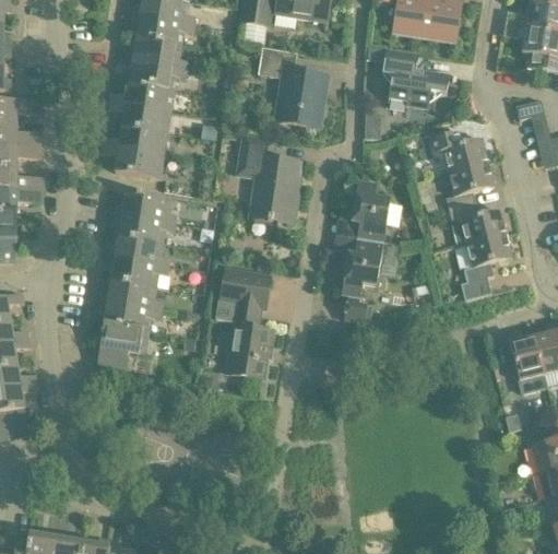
[(0,21),(3,22),(3,11),(10,11),(10,0),(0,0),(0,21)]
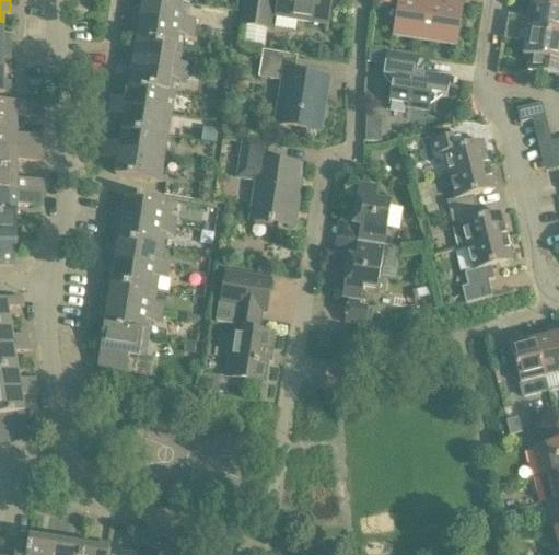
[(188,0),(140,0),(140,4),(134,3),(132,14),(194,23),(195,15),(185,14),(188,0)]
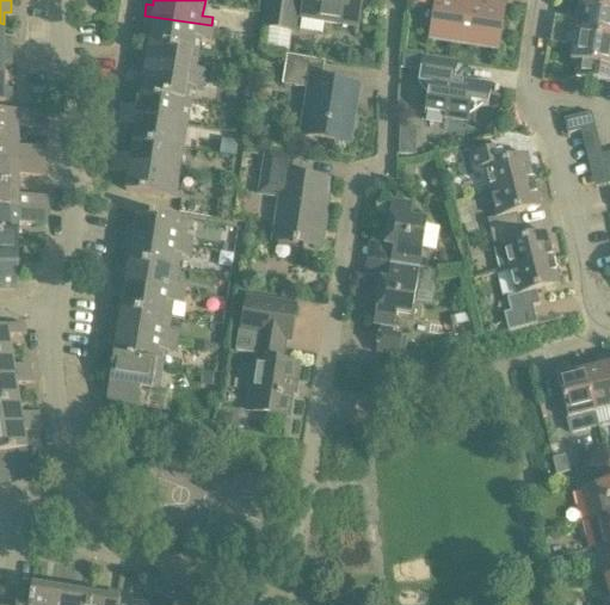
[(315,17),(322,18),(356,23),(359,0),(265,0),(263,23),(293,28),(295,13),(301,14),(308,14),(315,17)]
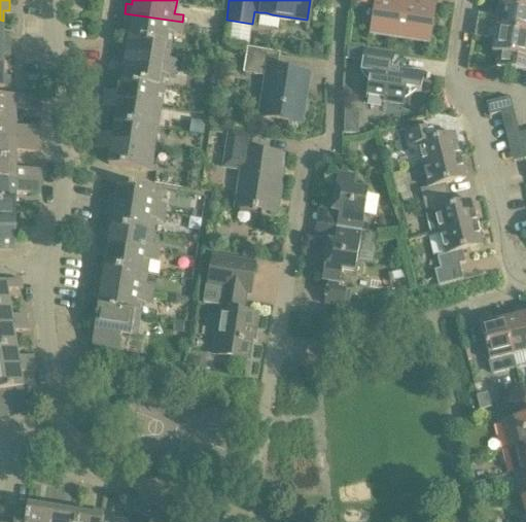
[(427,39),(434,0),(369,0),(375,1),(370,30),(427,39)]
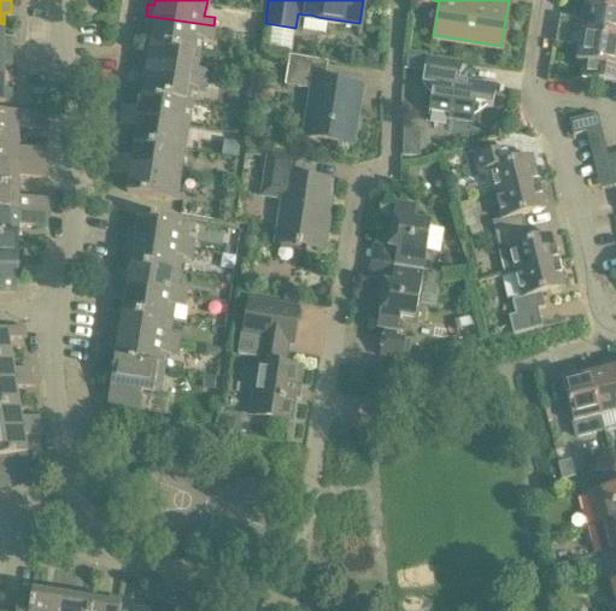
[(559,12),(557,24),(615,33),(615,6),(585,1),(582,16),(559,12)]
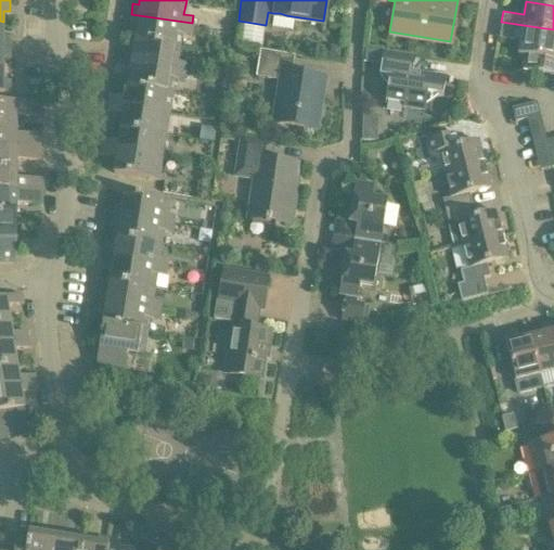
[(192,23),(131,14),(129,24),(136,25),(133,37),(179,43),(181,30),(190,32),(192,23)]
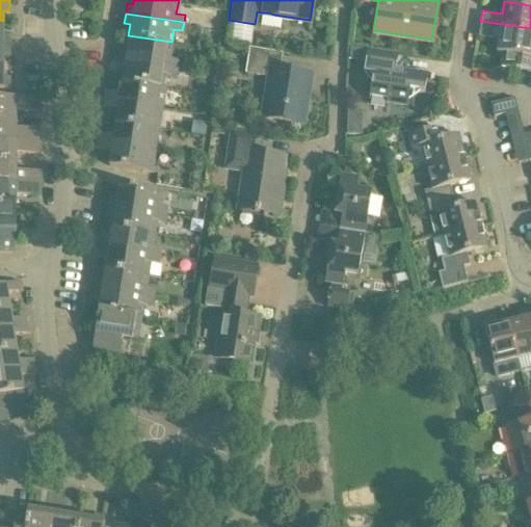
[(0,43),(9,44),(9,32),(3,32),(3,21),(0,20),(0,43)]
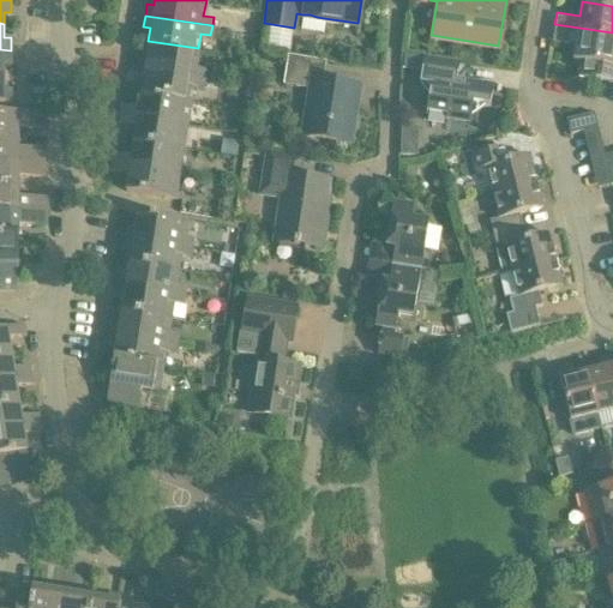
[(612,32),(554,24),(552,38),(575,42),(572,56),(580,58),(577,72),(612,77),(612,32)]
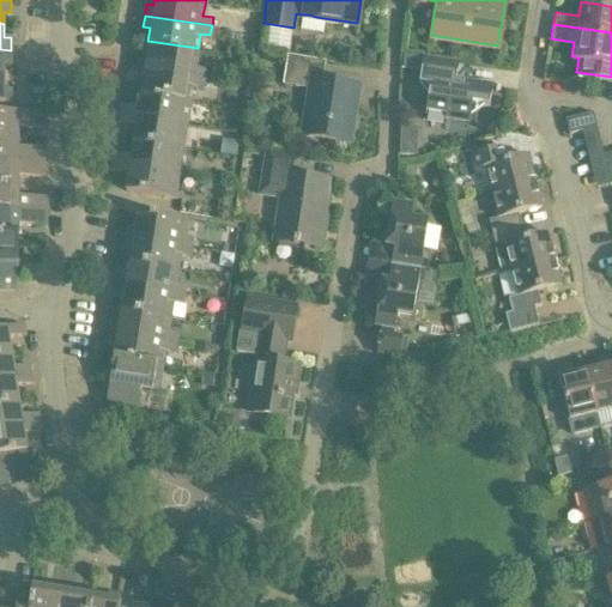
[(139,53),(137,64),(204,74),(205,66),(195,64),(198,48),(147,41),(146,53),(139,53)]
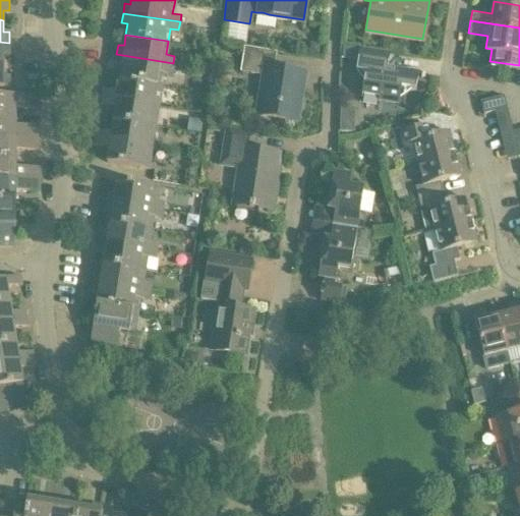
[(308,39),(307,49),(318,51),(319,41),(308,39)]
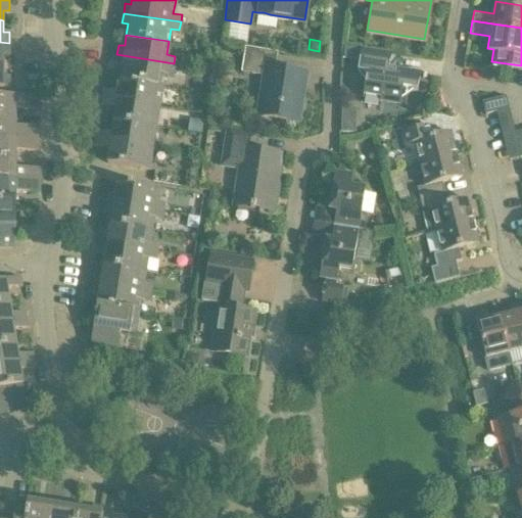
[(9,43),(0,42),(0,62),(3,62),(3,51),(9,52),(9,43)]
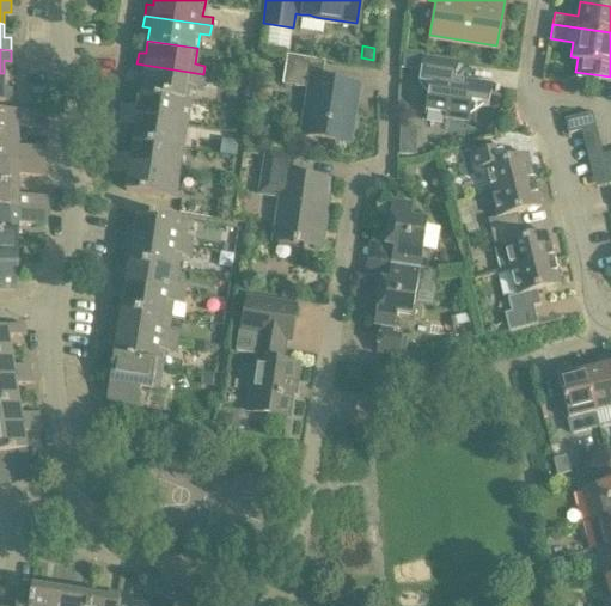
[(350,139),(359,81),(322,75),(324,56),(287,50),(282,80),(309,85),(300,132),(350,139)]
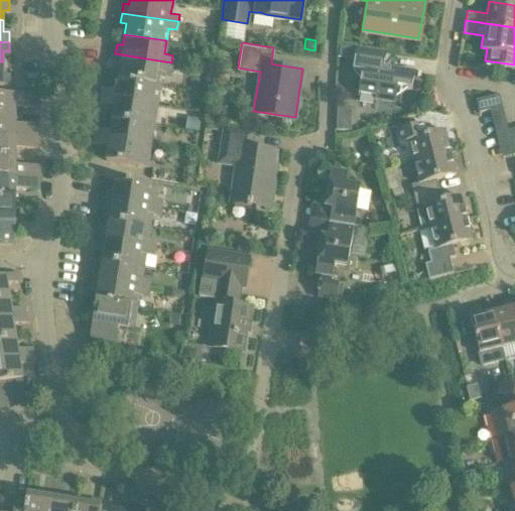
[(411,87),(414,69),(383,64),(386,49),(356,44),(352,67),(361,69),(358,90),(375,92),(374,96),(395,100),(397,85),(411,87)]
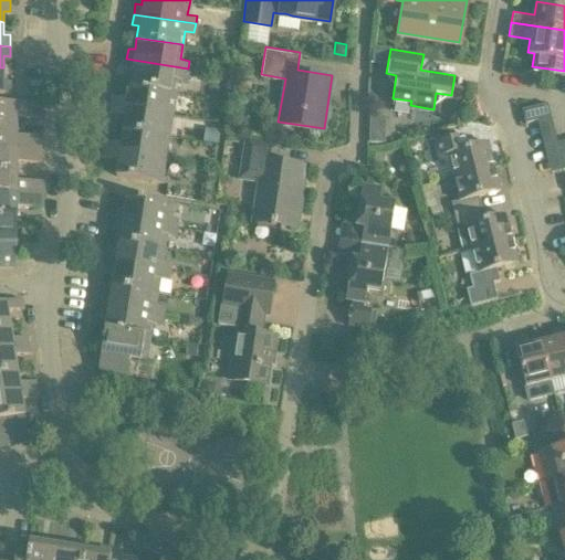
[(188,69),(126,59),(125,70),(132,71),(129,82),(176,90),(178,76),(187,77),(188,69)]
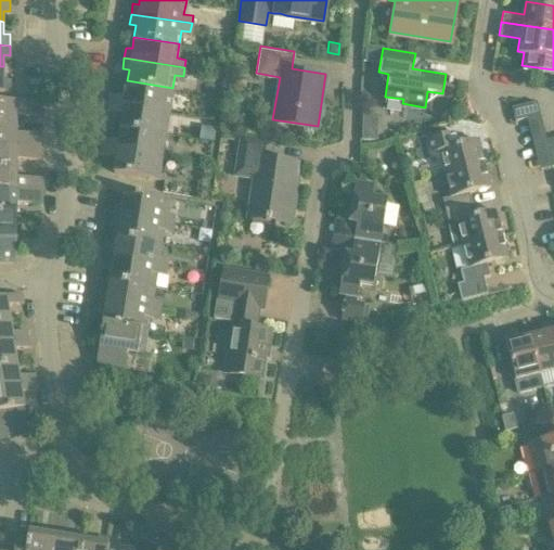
[(3,66),(0,66),(0,89),(9,89),(9,77),(3,77),(3,66)]
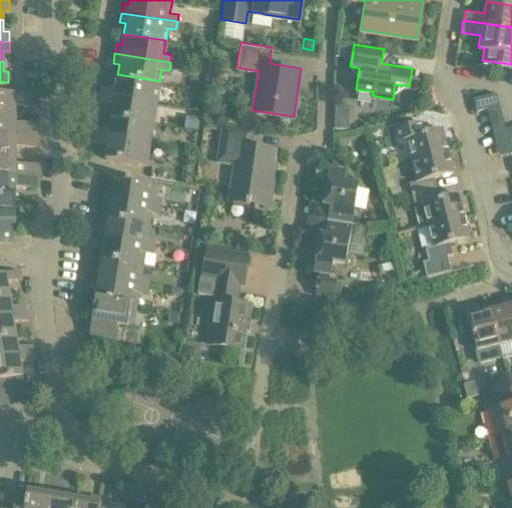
[(101,85),(100,92),(155,101),(159,81),(117,74),(115,87),(101,85)]
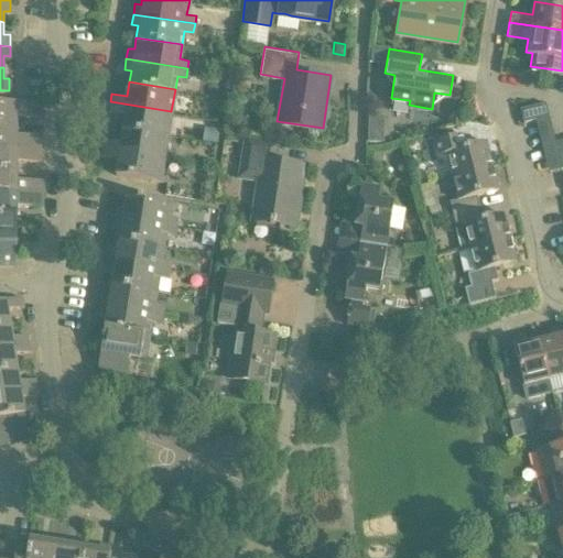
[(0,122),(15,123),(15,113),(42,115),(42,100),(0,99),(0,122)]
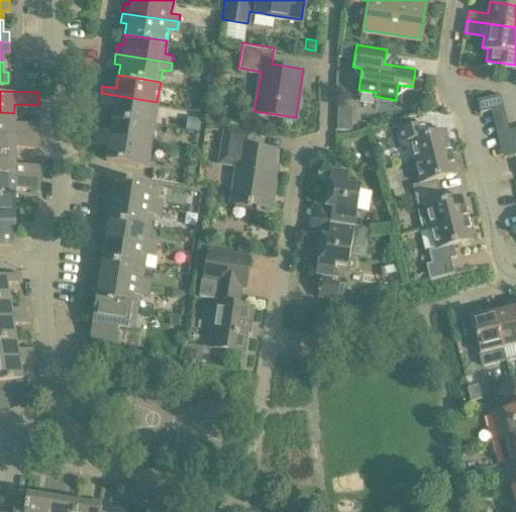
[(480,110),(502,104),(499,92),(476,98),(480,110)]
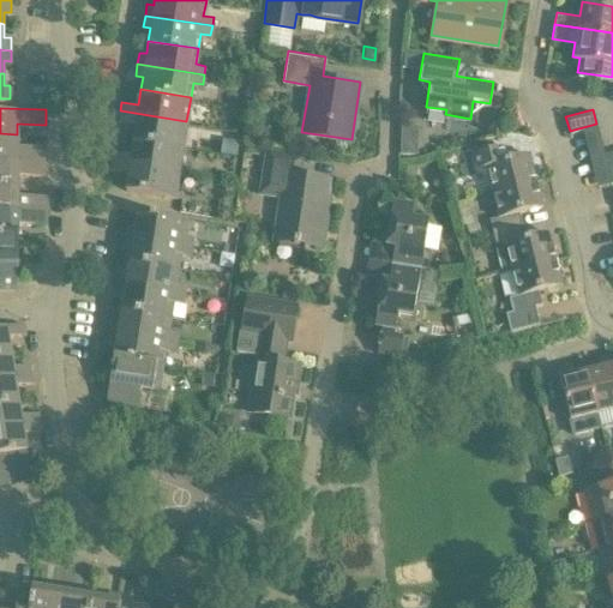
[(186,121),(120,110),(118,120),(136,122),(133,138),(182,145),(186,121)]
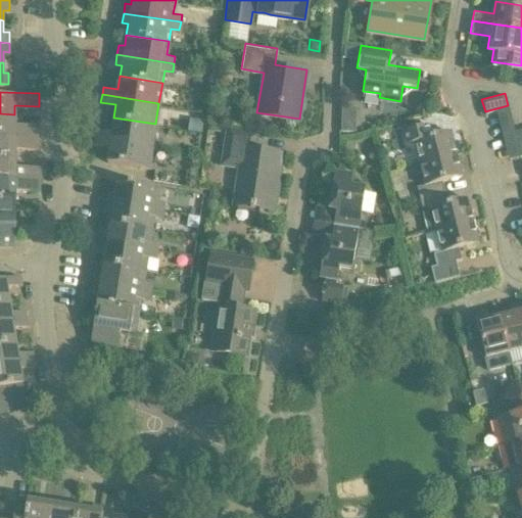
[(0,134),(39,135),(39,124),(14,124),(14,114),(0,113),(0,134)]
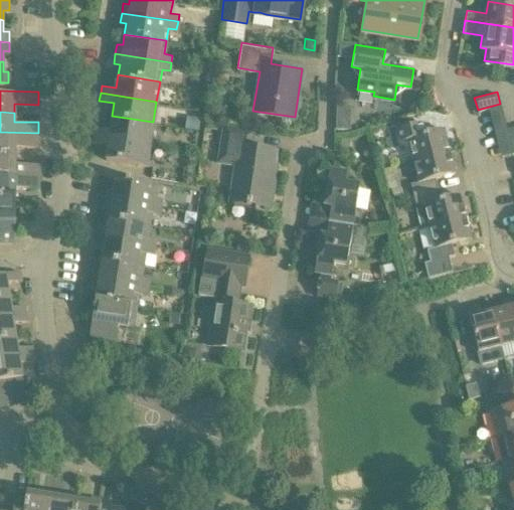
[(411,115),(401,118),(403,126),(413,123),(411,115)]
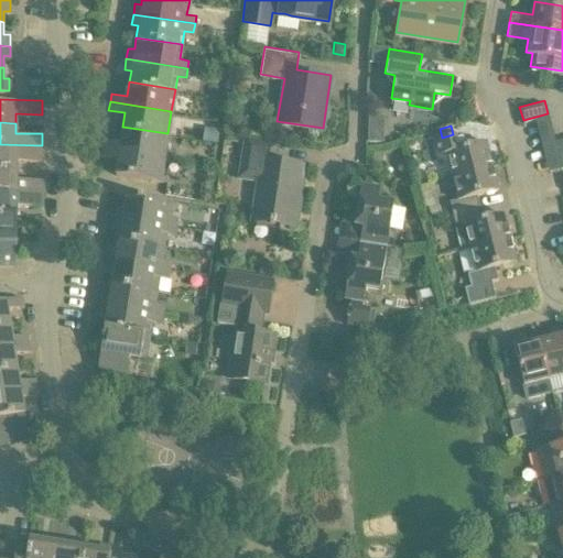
[(168,133),(122,127),(120,140),(104,138),(103,146),(164,156),(168,133)]
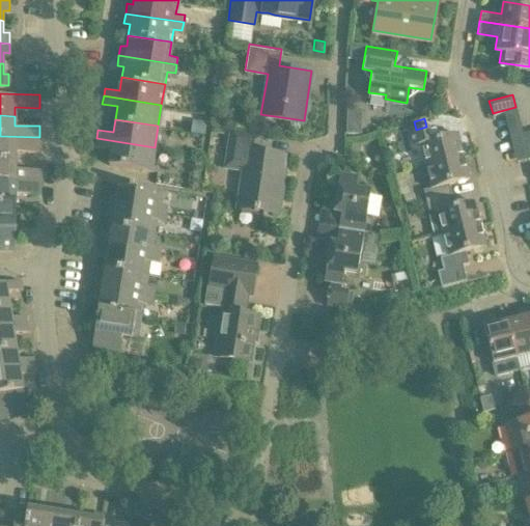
[(346,131),(359,131),(359,120),(346,120),(346,131)]
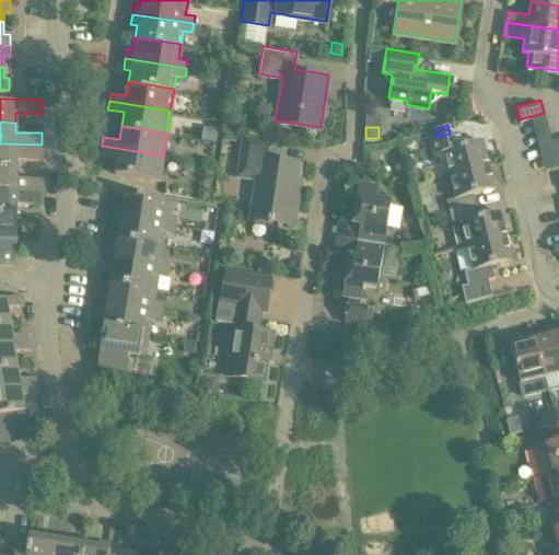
[(449,172),(488,162),(482,139),(461,143),(458,131),(450,134),(439,137),(431,138),(434,151),(443,149),(449,172)]
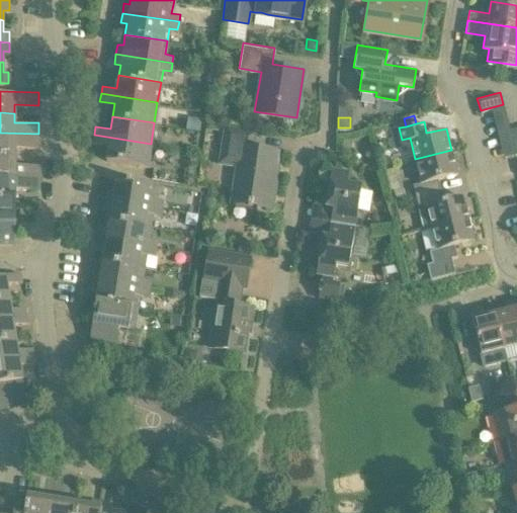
[(270,206),(277,165),(274,164),(276,150),(253,147),(256,130),(225,124),(220,161),(238,164),(233,191),(249,193),(248,202),(270,206)]
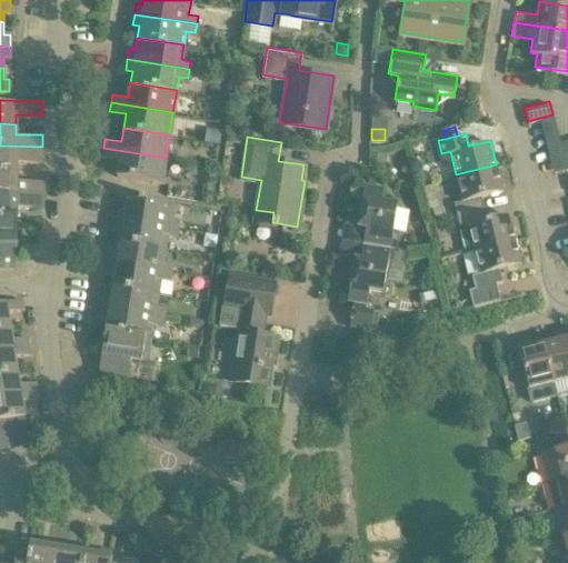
[(0,169),(16,169),(16,160),(42,160),(42,147),(0,146),(0,169)]
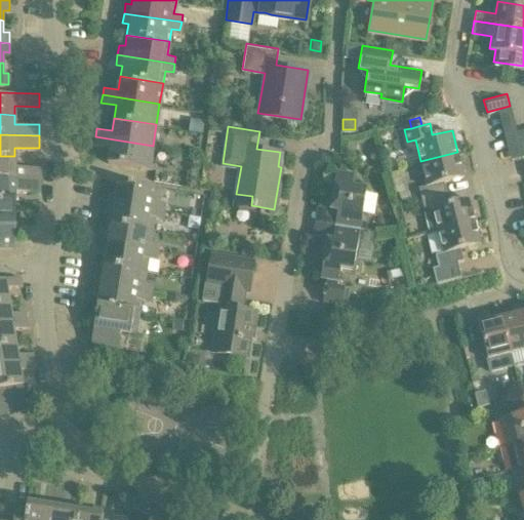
[(153,146),(95,136),(94,144),(109,146),(107,160),(150,167),(153,146)]
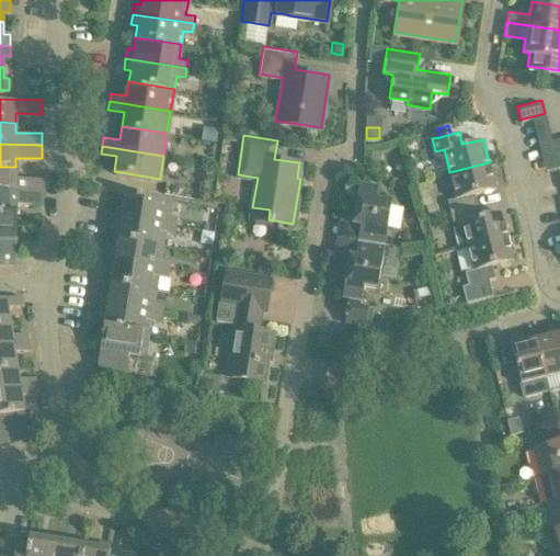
[(489,162),(449,172),(455,195),(447,197),(450,211),(477,204),(473,191),(495,186),(489,162)]
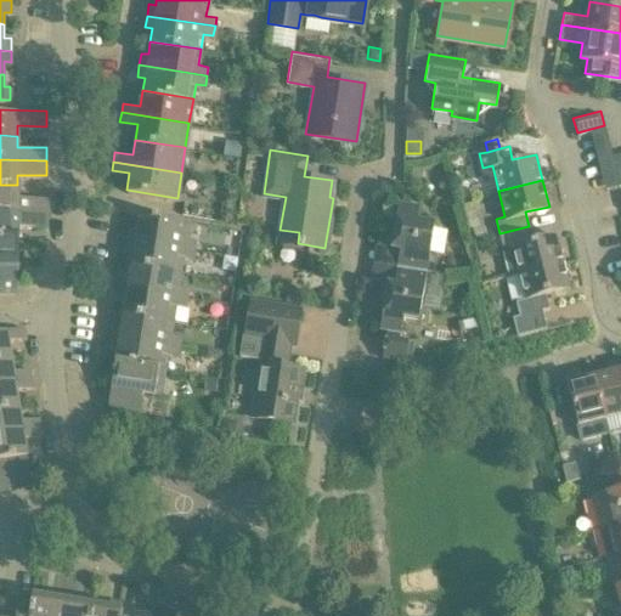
[(17,185),(0,185),(0,209),(46,210),(46,196),(17,196),(17,185)]
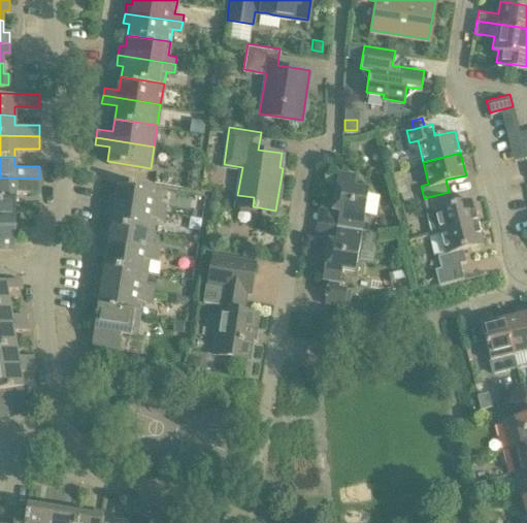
[(336,223),(362,227),(368,187),(354,185),(355,172),(337,170),(331,208),(338,209),(336,223)]
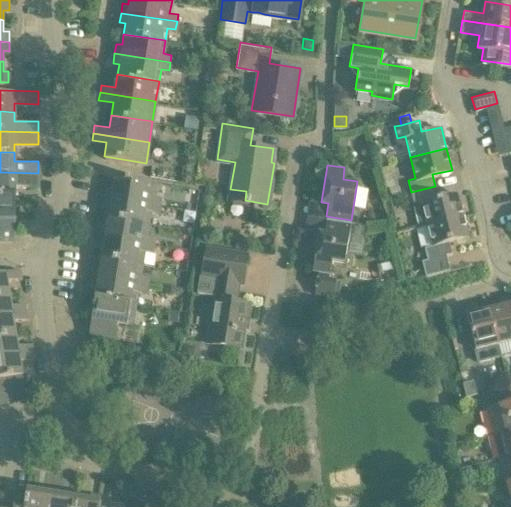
[(0,192),(14,193),(14,185),(38,185),(38,173),(0,172),(0,192)]
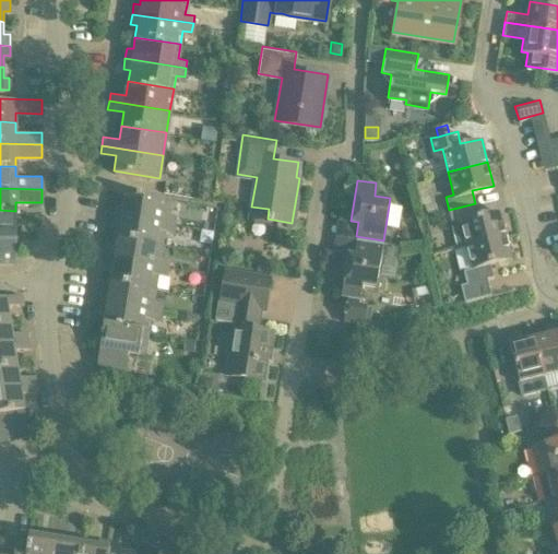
[(115,201),(114,212),(175,222),(176,213),(167,212),(169,198),(123,190),(121,202),(115,201)]
